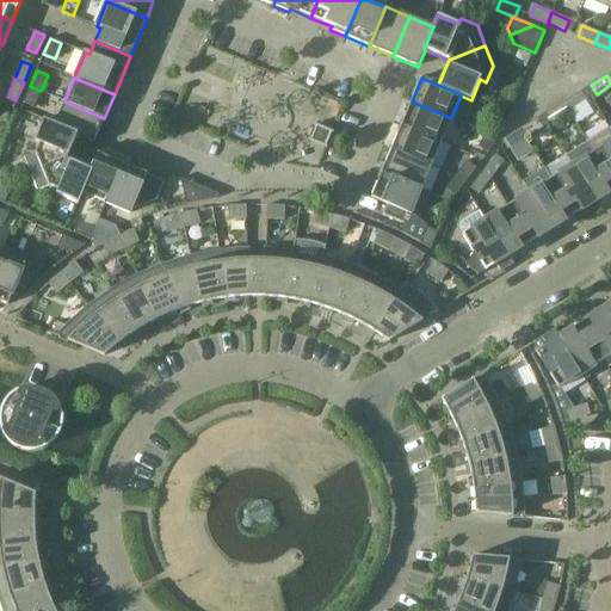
[(41,91),(30,86),(23,103),(35,107),(41,91)]
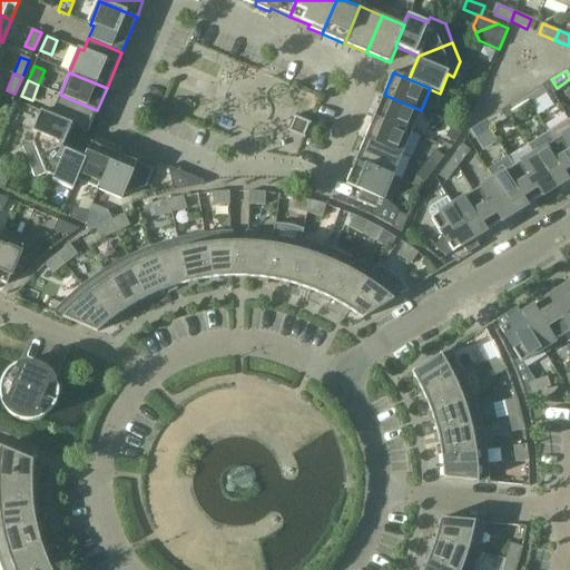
[(526,96),(531,104),(546,95),(540,86),(526,96)]
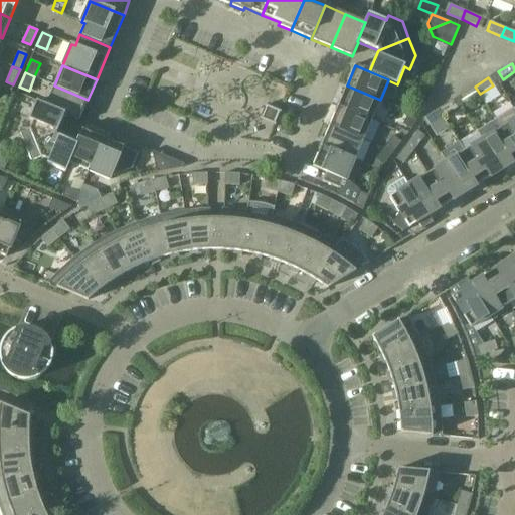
[(79,120),(88,100),(54,86),(46,105),(65,114),(64,114),(79,120)]
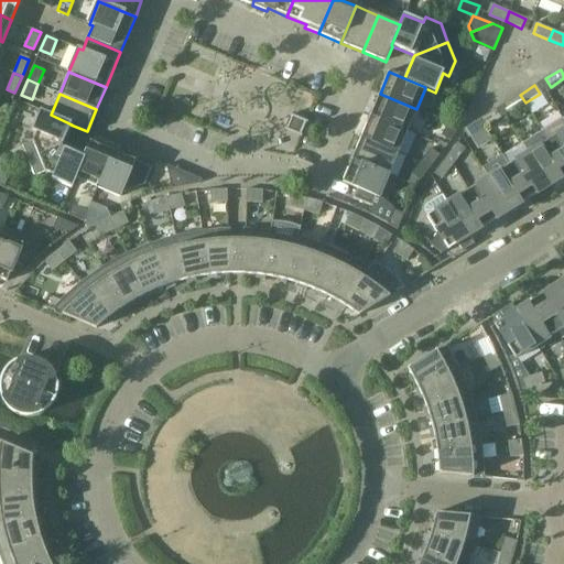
[(380,94),(370,116),(407,131),(416,109),(380,94)]
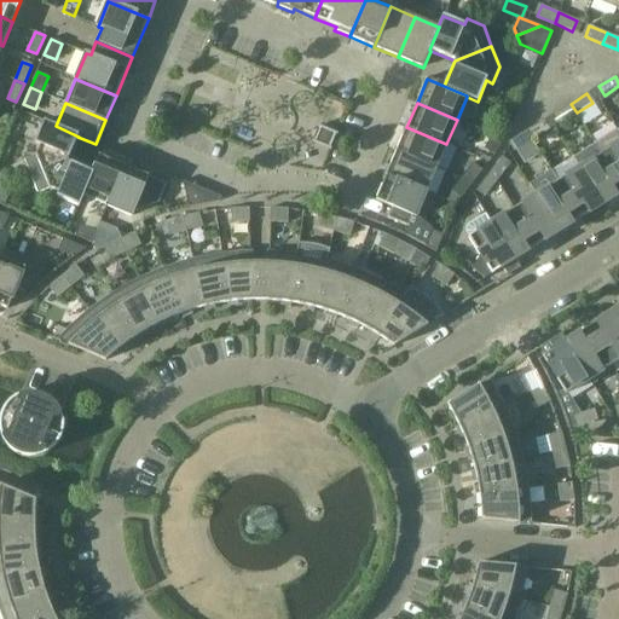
[(577,113),(571,104),(555,114),(560,122),(577,113)]
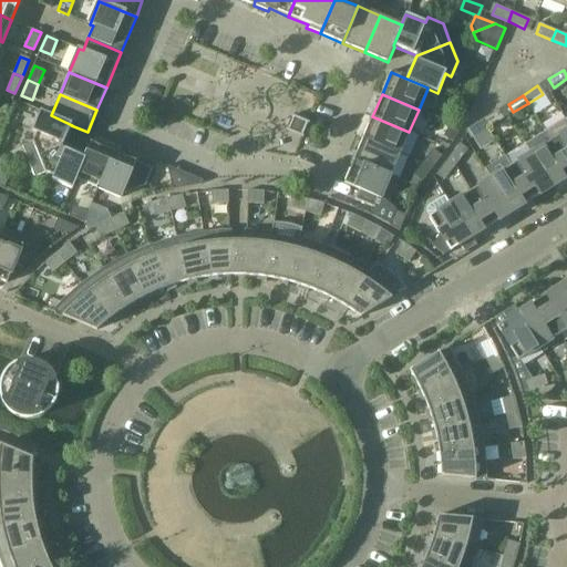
[(451,123),(461,129),(468,114),(460,109),(451,123)]
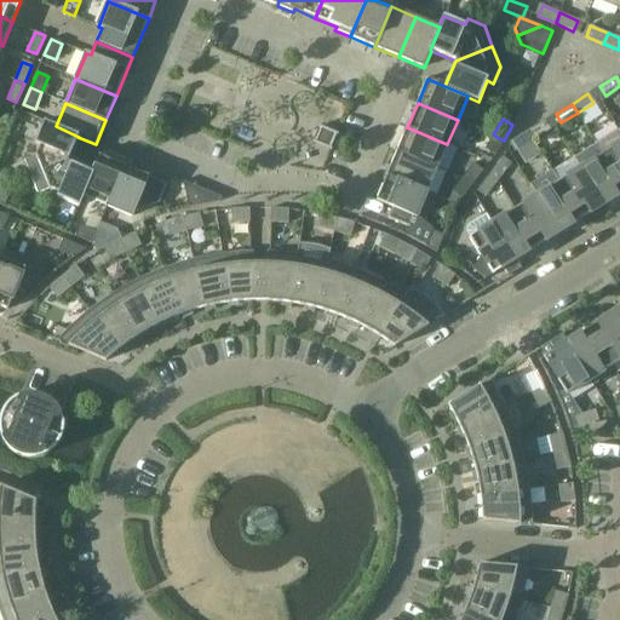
[(68,162),(78,137),(79,137),(56,126),(45,121),(35,143),(40,145),(36,155),(26,160),(32,177),(68,162)]
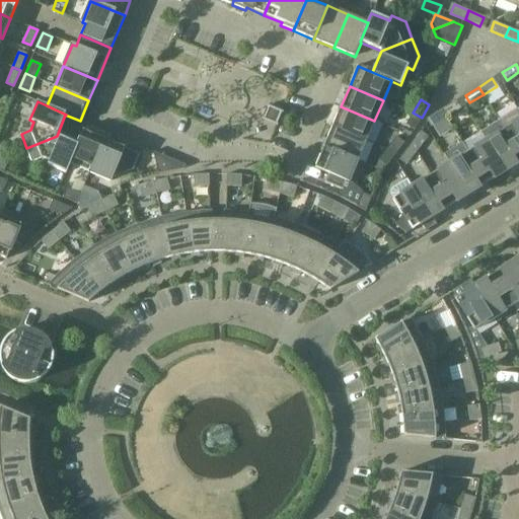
[(441,110),(446,118),(459,109),(455,101),(441,110)]
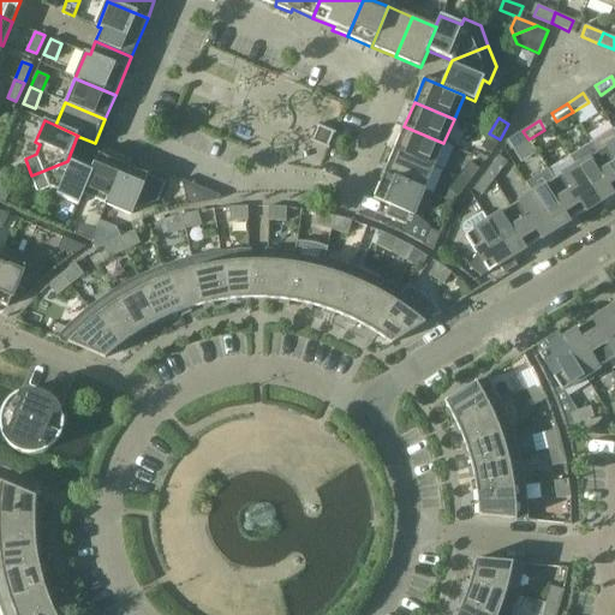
[(310,141),(327,148),(329,149),(335,133),(317,125),(310,141)]
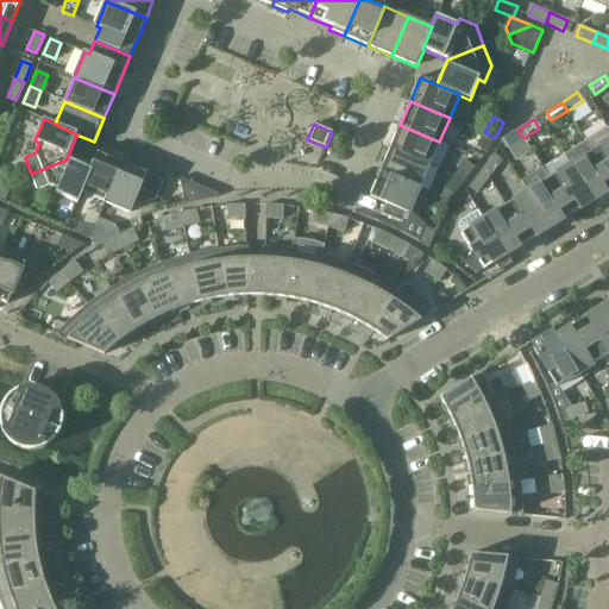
[(429,165),(439,142),(400,125),(390,149),(429,165)]
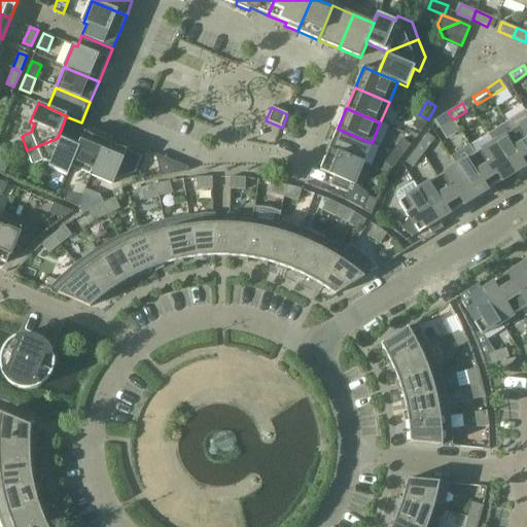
[(506,121),(526,153),(526,112),(526,111),(526,110),(526,109),(506,121)]
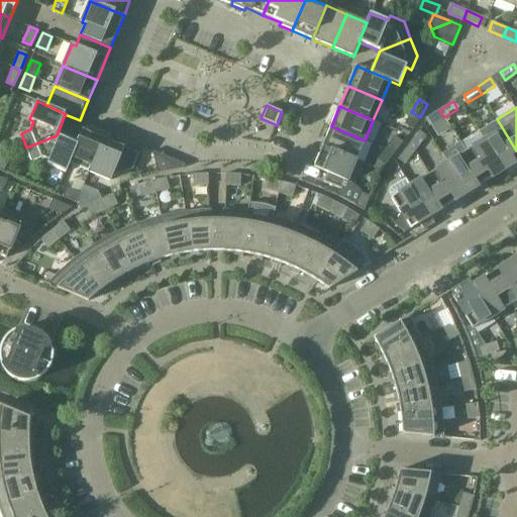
[(444,117),(439,110),(426,118),(431,125),(444,117)]
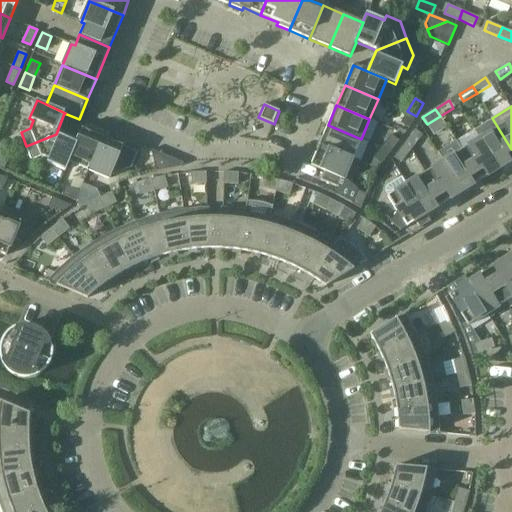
[(416,116),(407,111),(400,123),(409,128),(416,116)]
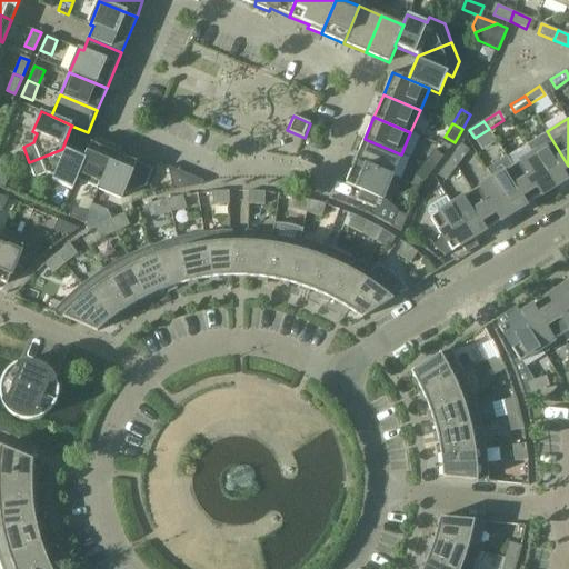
[(568,179),(568,166),(547,131),(526,145),(532,155),(532,153),(555,188),(568,179)]
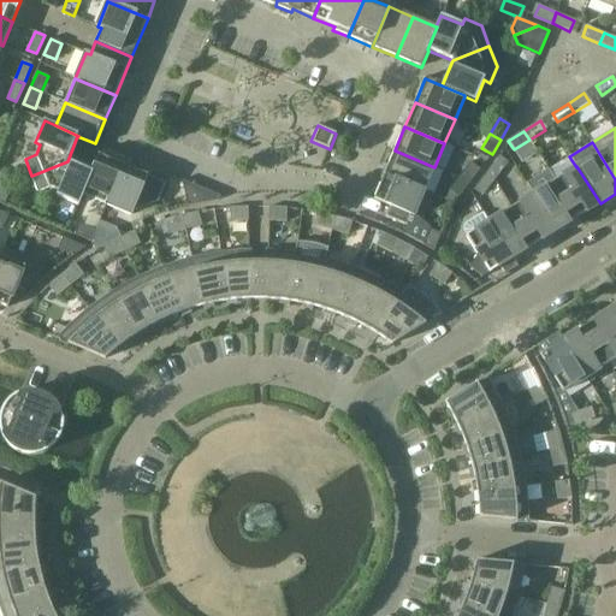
[(425,191),(434,167),(395,150),(384,175),(425,191)]
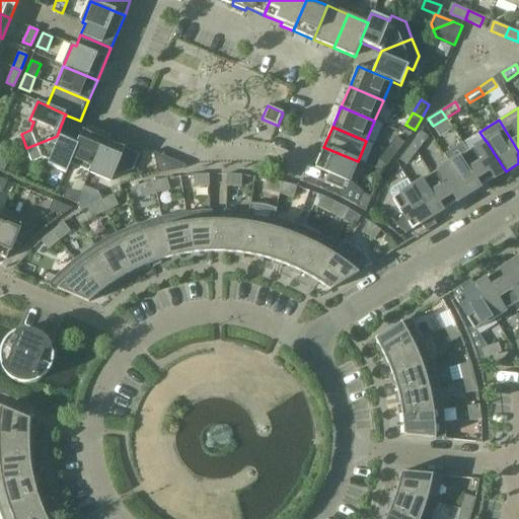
[(83,130),(77,144),(78,144),(70,163),(70,164),(90,172),(104,139),(83,130)]
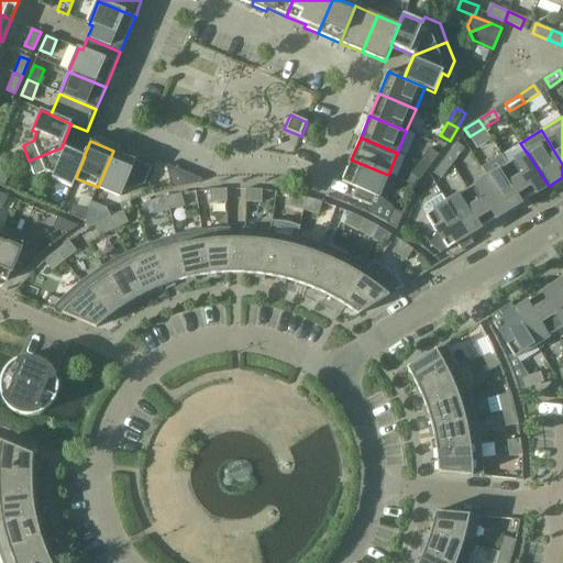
[(443,159),(451,165),(463,151),(455,144),(443,159)]
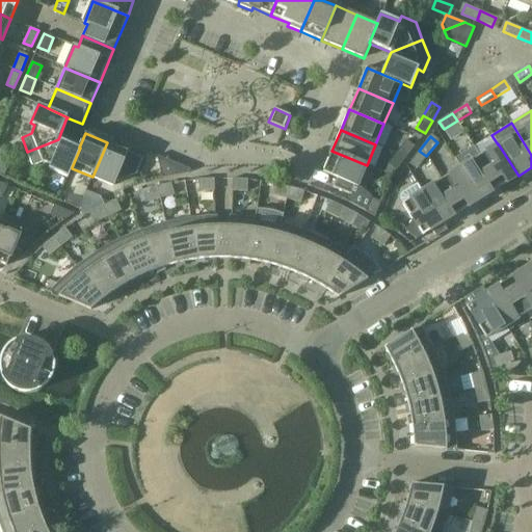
[(69,178),(72,168),(72,167),(80,148),(79,148),(58,139),(27,152),(32,165),(43,161),(51,165),(49,169),(69,178)]
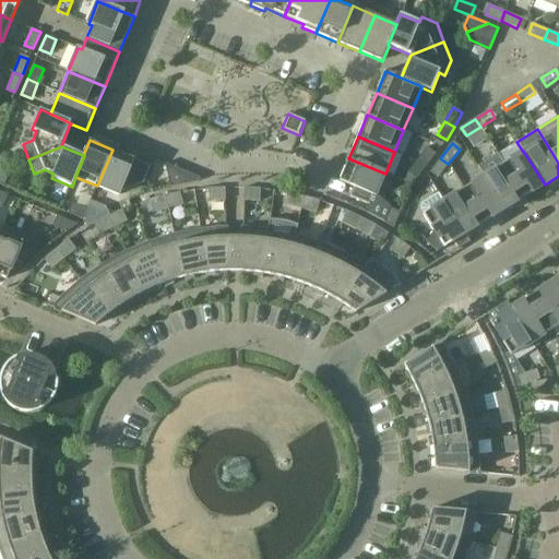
[(417,159),(426,166),(436,154),(427,147),(417,159)]
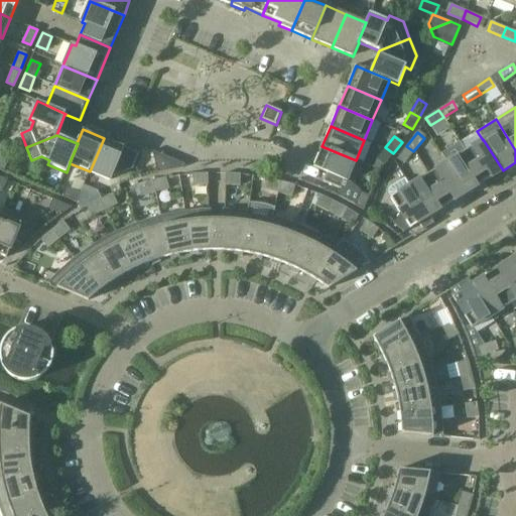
[(124,146),(104,138),(90,171),(110,180),(111,177),(132,169),(139,153),(124,147),(124,146)]
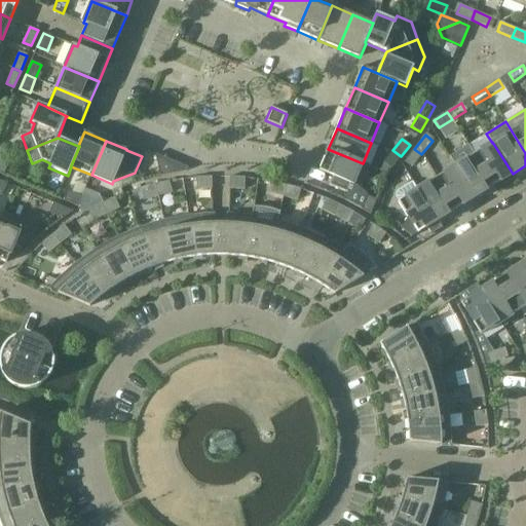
[(474,154),(493,186),(513,174),(492,142),(492,143),(474,154)]
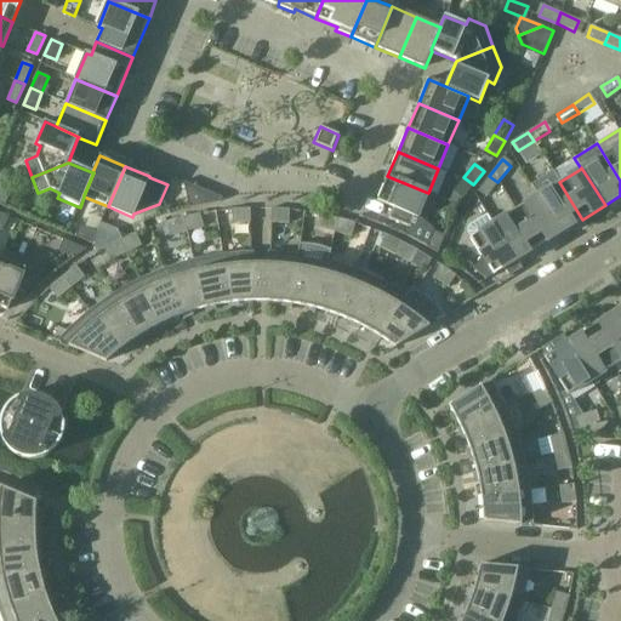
[(417,217),(428,193),(387,176),(377,200),(393,208),(389,218),(410,227),(415,217),(417,217)]
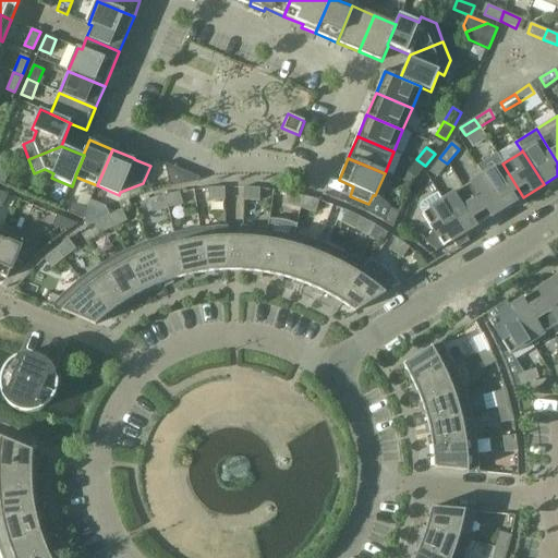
[(447,164),(439,158),(431,170),(438,176),(447,164)]
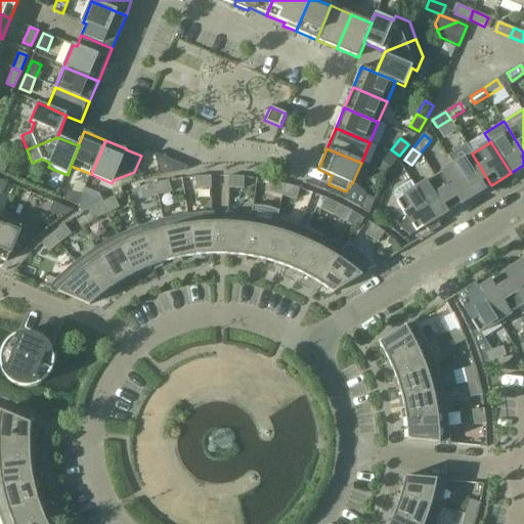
[(399,156),(391,149),(382,162),(390,168),(399,156)]
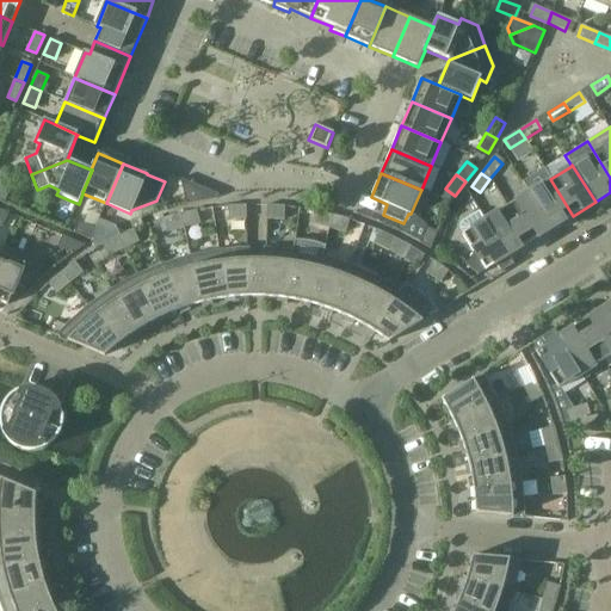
[(185,204),(216,199),(218,195),(181,178),(185,204)]
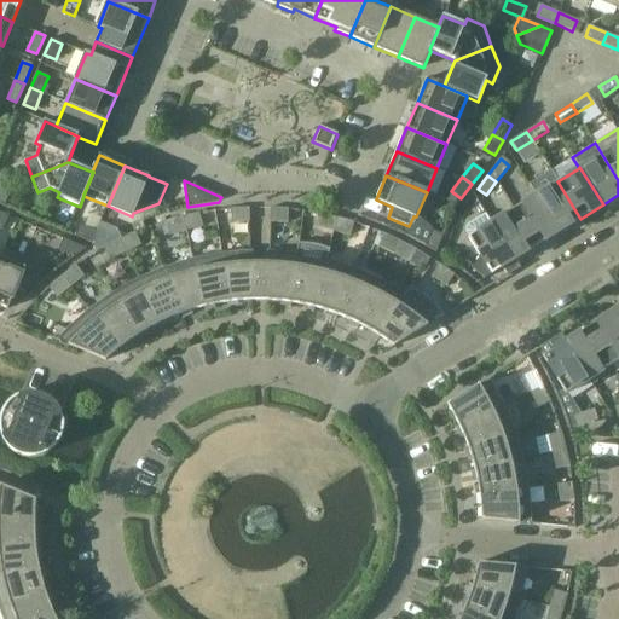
[(536,195),(559,232),(580,219),(557,181),(536,195)]
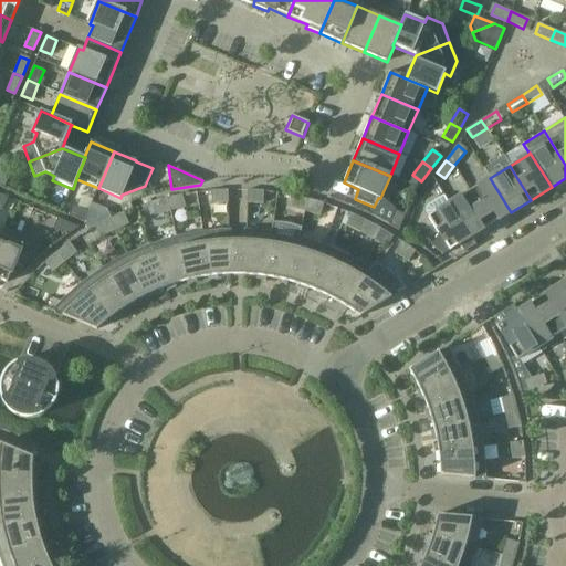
[(511,212),(490,178),(469,191),(491,226),(511,212)]
